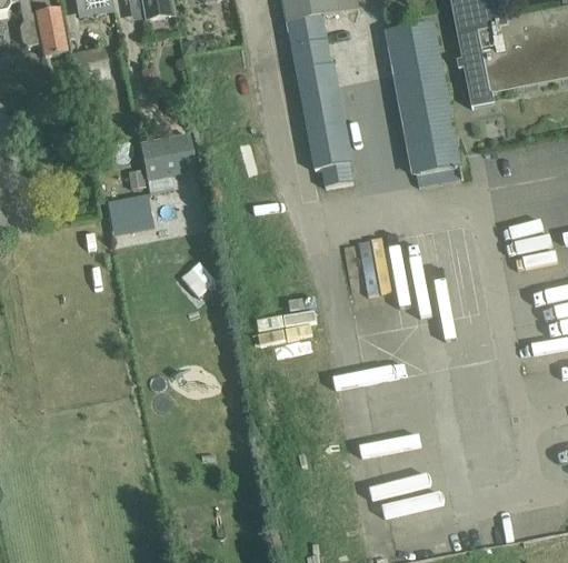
[(0,9),(6,8),(9,1),(13,0),(19,0),(23,20),(19,24),(22,40),(28,44),(40,41),(43,53),(68,48),(58,6),(30,12),(28,0),(0,0),(0,9)]
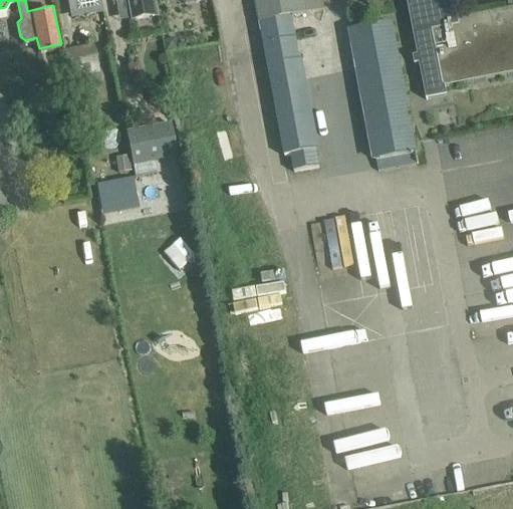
[(127,0),(131,16),(156,12),(153,0),(127,0)]
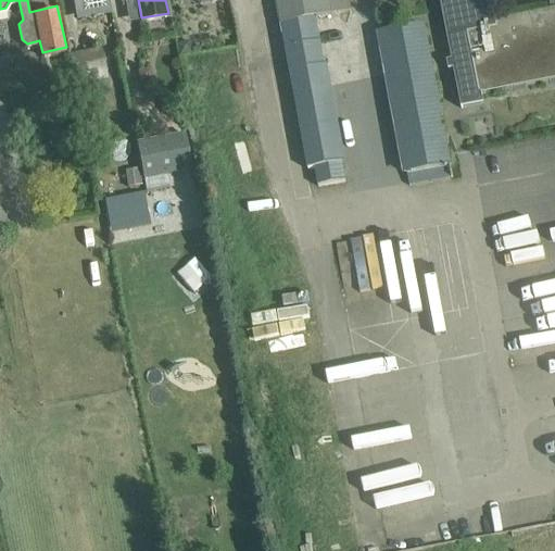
[(275,0),(279,21),(306,165),(313,164),(317,182),(343,176),(340,159),(343,158),(316,13),(320,13),(319,9),(349,3),(348,0),(275,0)]
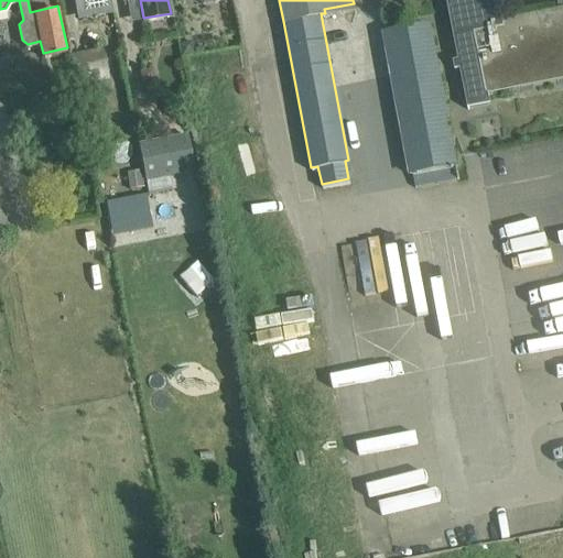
[(446,0),(458,57),(453,58),(454,66),(459,65),(467,105),(490,100),(488,91),(495,89),(477,0),(446,0)]
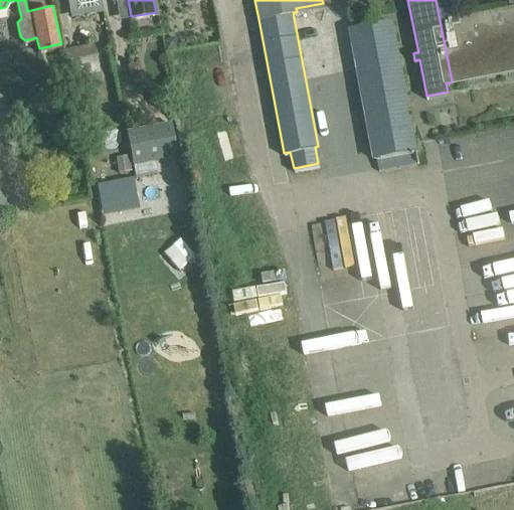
[(436,0),(452,81),(513,68),(513,3),(511,4),(510,4),(458,15),(455,0),(436,0)]
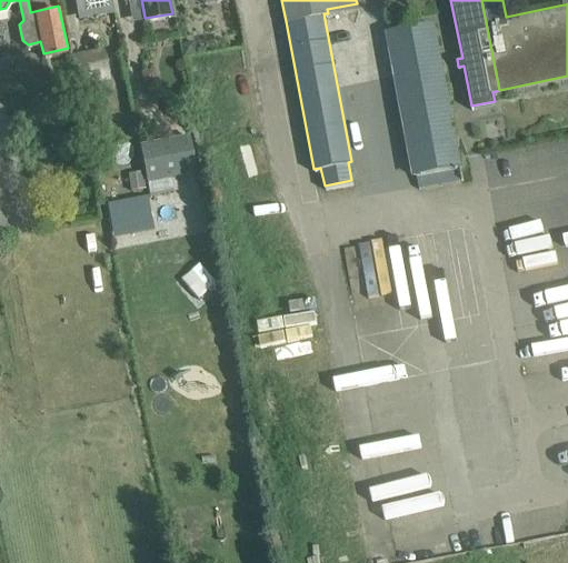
[(391,29),(412,147),(419,184),(462,177),(435,21),(391,29)]
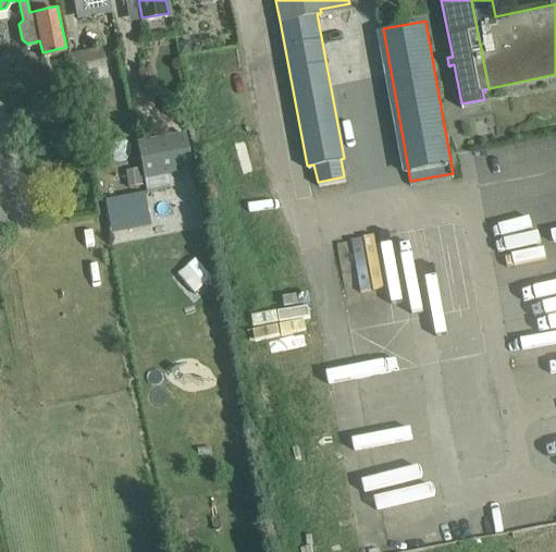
[(100,44),(71,49),(76,81),(106,75),(100,44)]
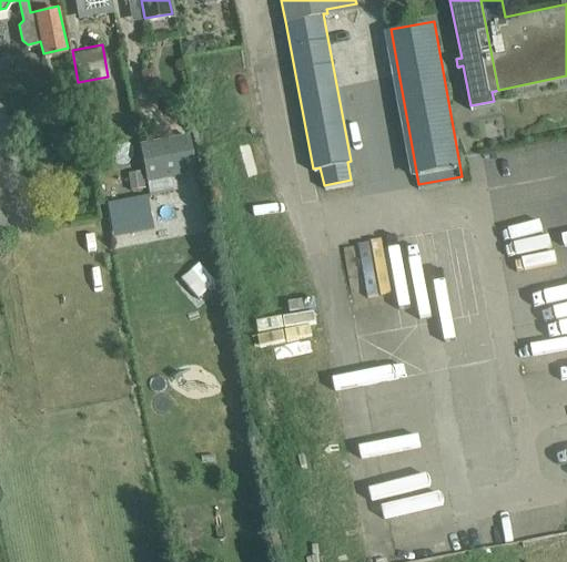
[(145,177),(194,167),(188,133),(139,142),(145,177)]
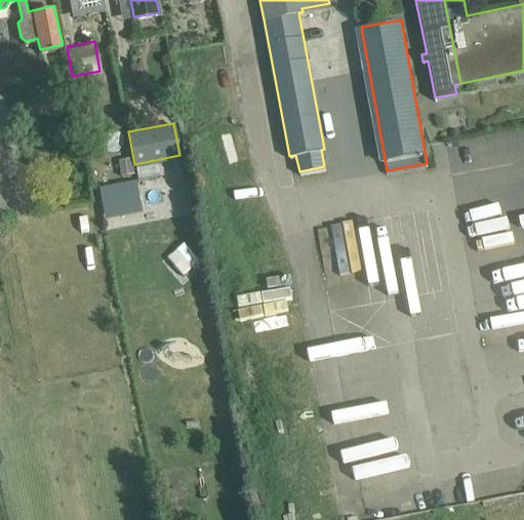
[(130,156),(117,158),(120,173),(132,171),(130,156)]
